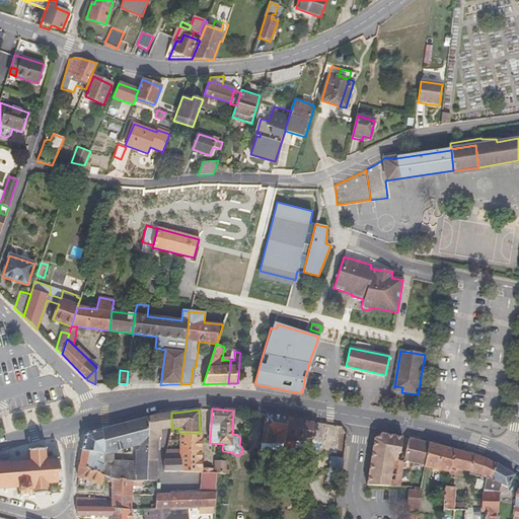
[(160,431),(171,429),(171,413),(161,415),(157,416),(146,418),(147,482),(155,482),(157,439),(160,439),(160,431)]
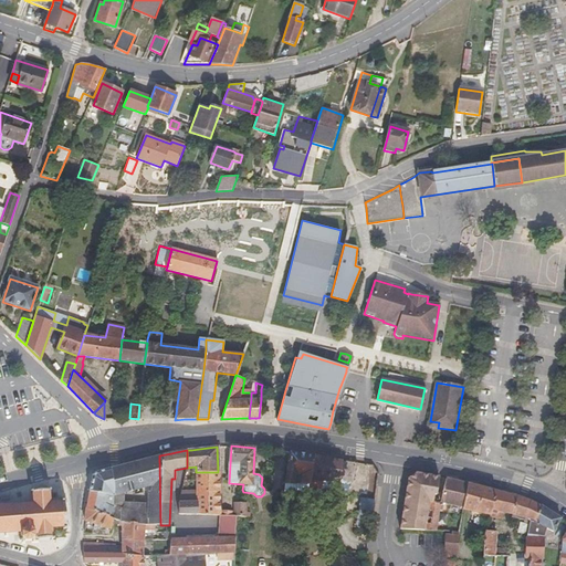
[(300,483),(308,483),(311,483),(311,481),(315,456),(290,452),(283,485),(295,485),(295,483),(297,474),(301,474),(300,483)]
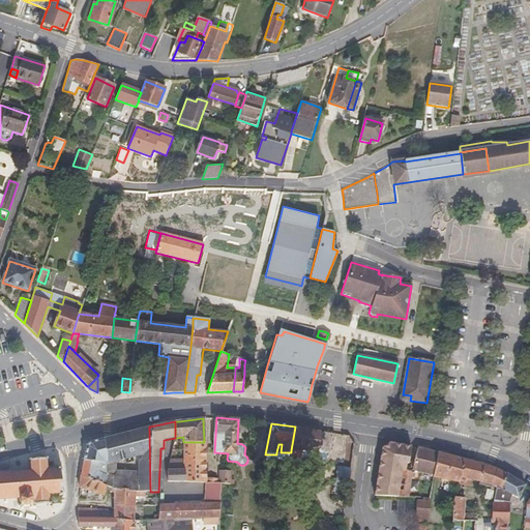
[(107,473),(104,484),(106,486),(114,489),(115,489),(145,493),(150,492),(149,427),(126,433),(104,439),(107,461),(107,464),(107,473)]
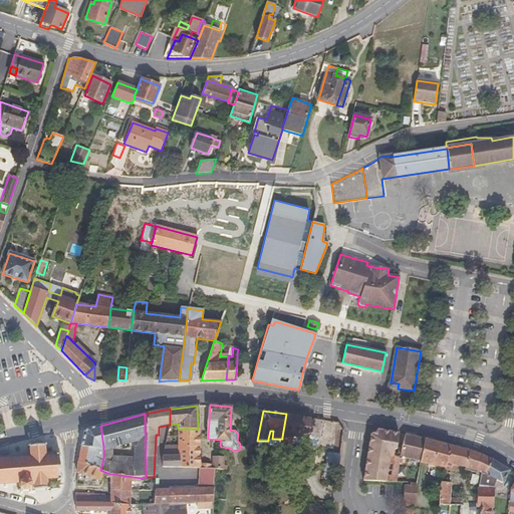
[(289,414),(286,414),(282,437),(284,437),(284,444),(318,446),(322,420),(303,417),(289,414)]
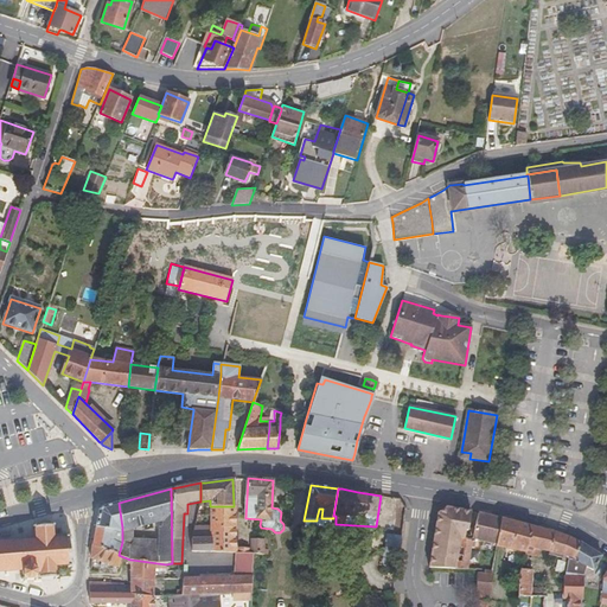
[(117,531),(122,531),(122,528),(119,503),(113,504),(104,506),(100,512),(93,545),(119,555),(122,542),(115,538),(117,531)]
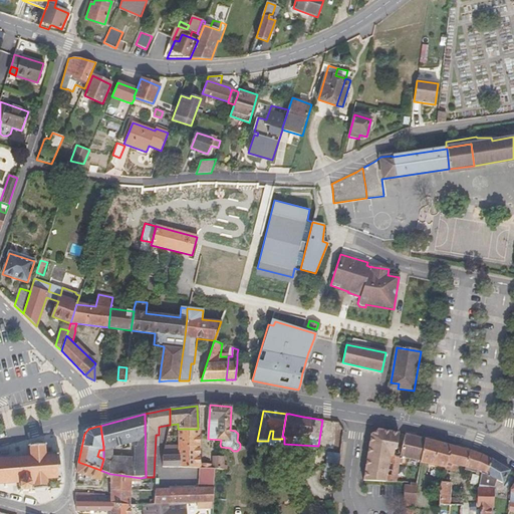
[(187,468),(199,469),(198,429),(178,429),(178,437),(178,447),(178,468),(187,468)]
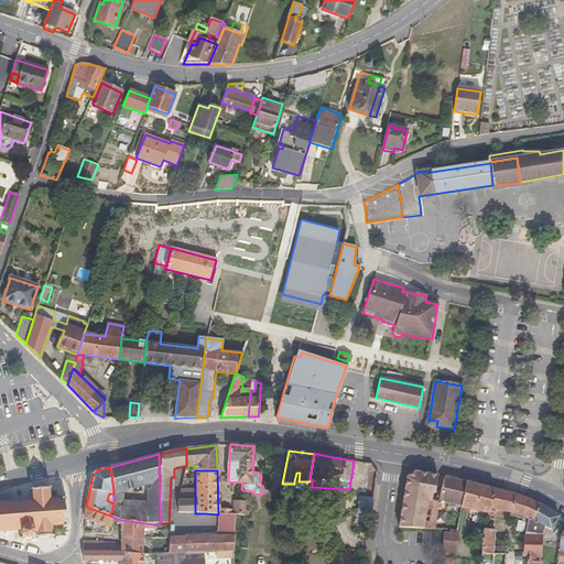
[(434,495),(436,476),(424,474),(415,472),(407,477),(399,527),(424,529),(427,507),(429,499),(429,494),(433,495),(434,495)]
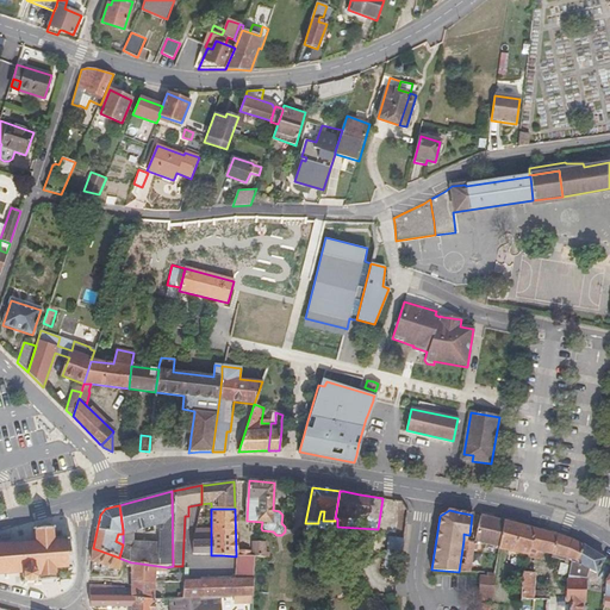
[(478,541),(499,547),(504,522),(492,518),(481,516),(475,540),(478,541)]
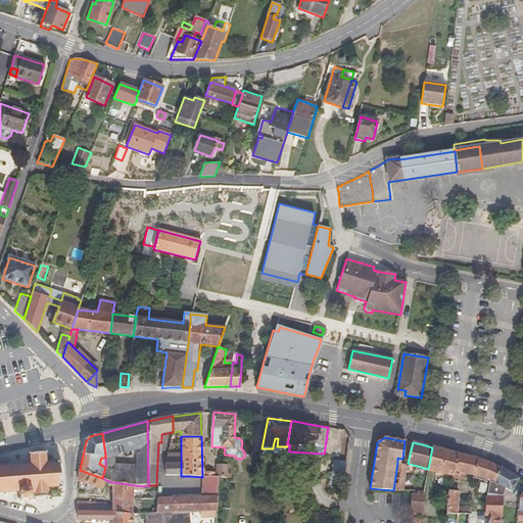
[(285,459),(285,446),(277,446),(273,446),(273,448),(262,448),(260,458),(285,459)]
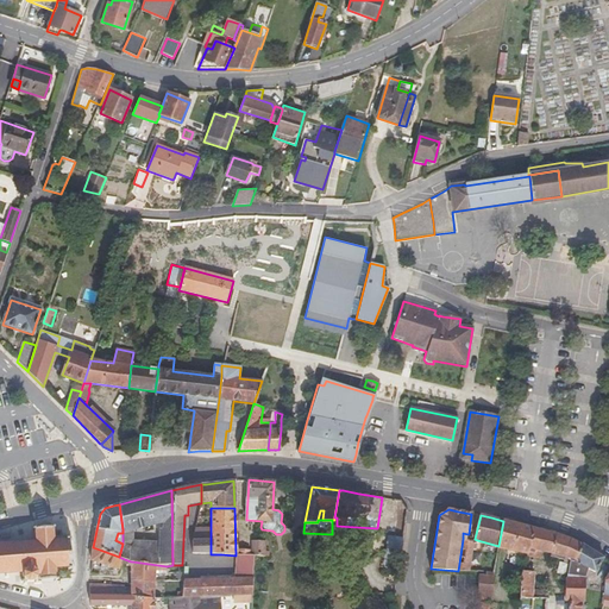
[(497,548),(528,554),(529,552),(529,548),(533,528),(521,525),(516,523),(503,521),(498,546),(497,548)]
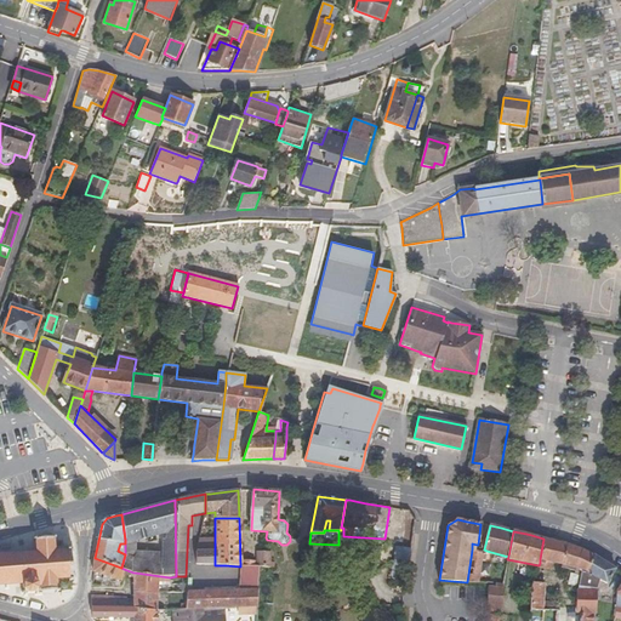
[(23,593),(73,590),(70,548),(56,550),(56,537),(34,539),(34,552),(0,553),(0,586),(23,586),(23,593)]
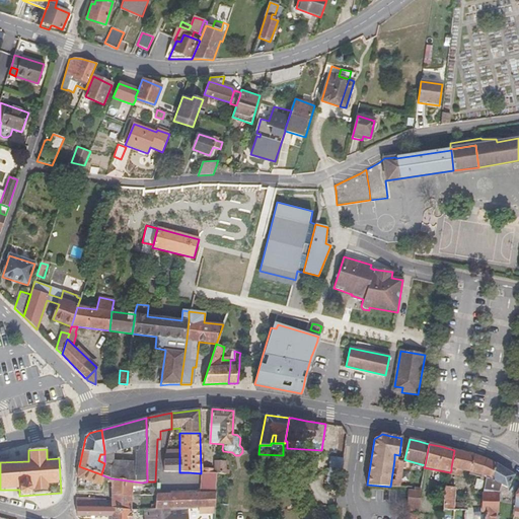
[(488,476),(493,479),(493,478),(496,464),(489,460),(478,456),(476,455),(454,450),(451,467),(488,476)]
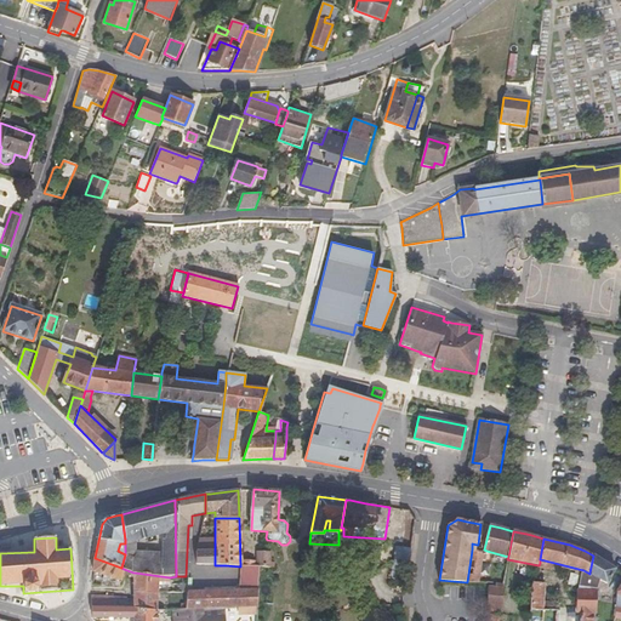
[(215,540),(199,540),(197,550),(197,564),(215,565),(215,540)]
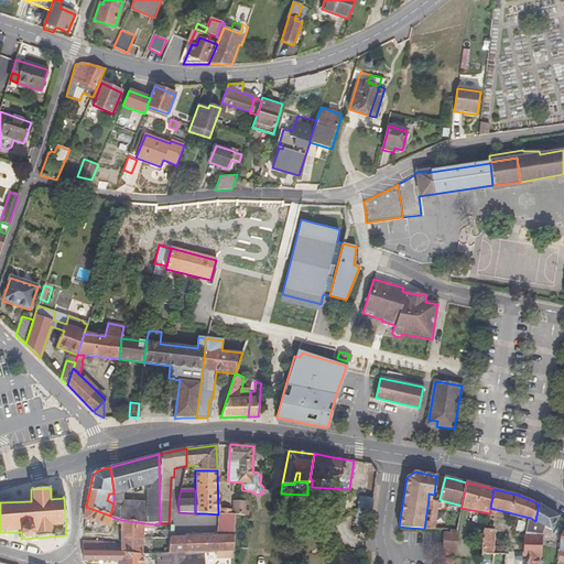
[(373,498),(359,496),(355,524),(370,527),(373,498)]
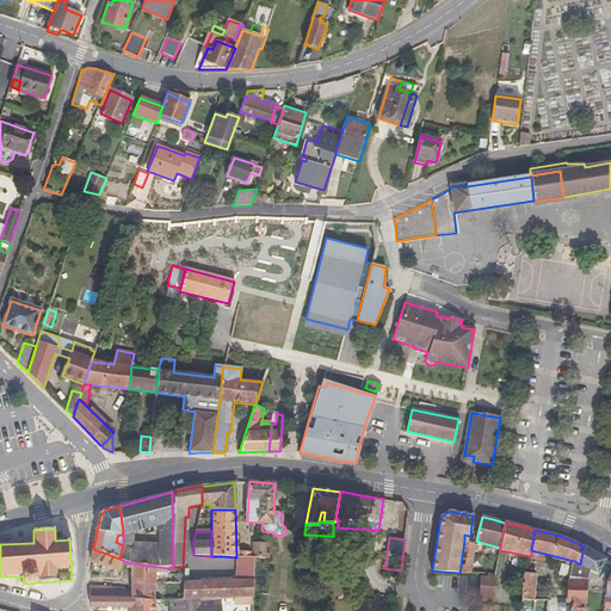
[(259,543),(252,542),(252,551),(240,551),(240,557),(255,557),(270,559),(270,554),(266,553),(266,544),(259,543)]
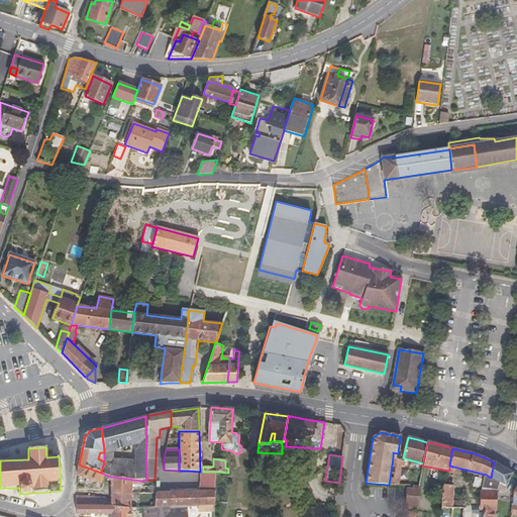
[(505,485),(512,474),(495,462),(494,462),(491,477),(491,478),(484,491),(484,503),(482,516),(495,516),(497,491),(500,483),(505,485)]
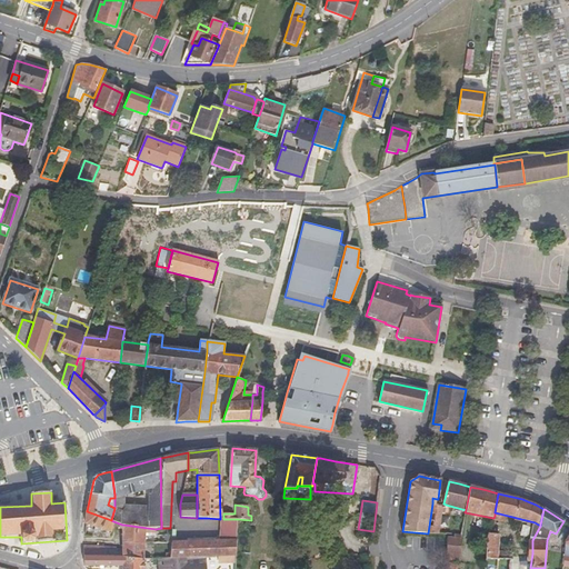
[(86,523),(92,527),(108,531),(111,532),(112,530),(113,521),(111,520),(87,511),(86,523)]
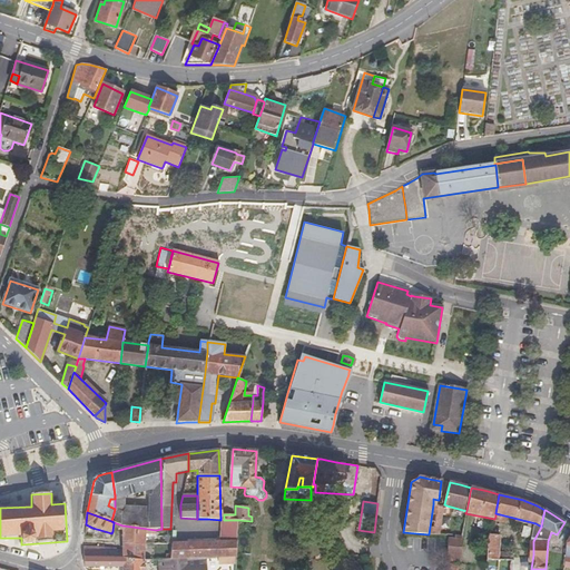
[(432,512),(429,534),(439,534),(441,513),(432,512)]
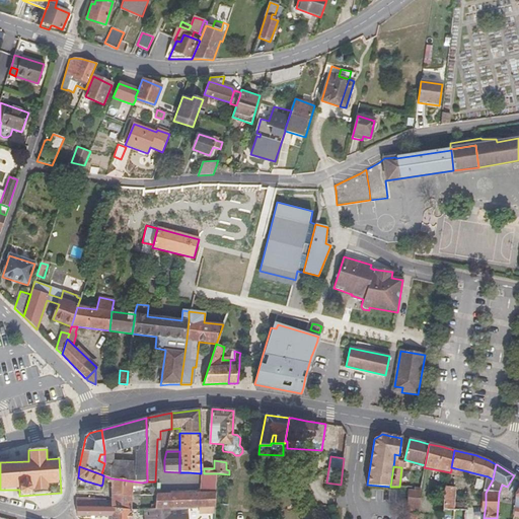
[(201,473),(189,472),(188,480),(201,480),(201,473)]
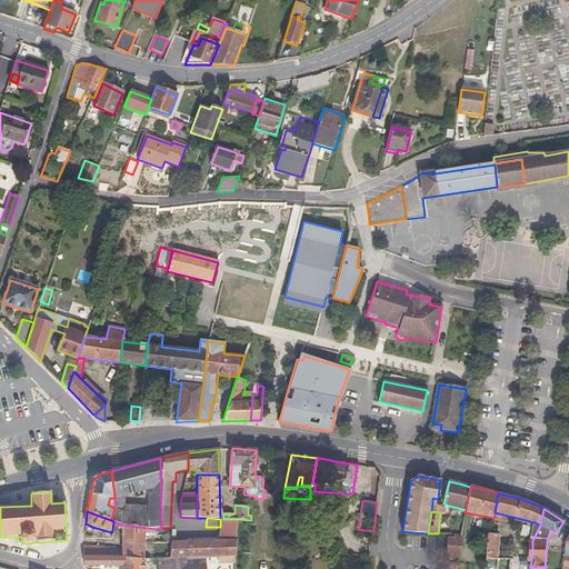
[(220,527),(219,541),(237,540),(238,519),(223,519),(220,519),(220,527)]
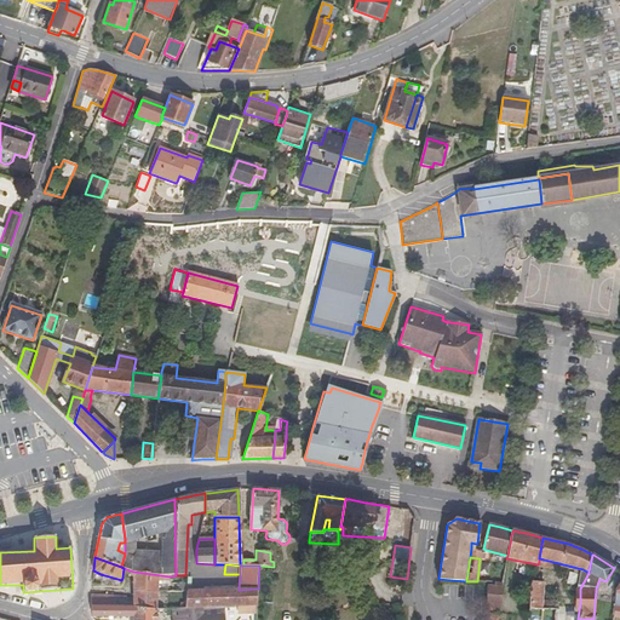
[(170,581),(170,577),(135,572),(133,572),(133,589),(133,591),(158,592),(159,581),(170,581)]
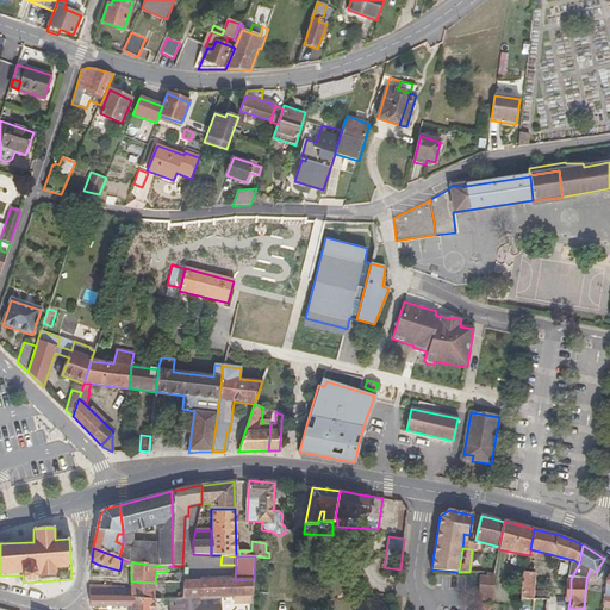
[(533,598),(534,591),(535,573),(523,572),(522,574),(518,609),(546,609),(547,599),(533,598)]
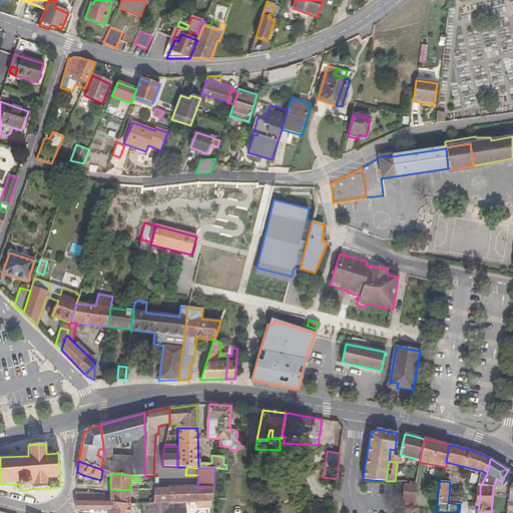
[(414,505),(415,482),(409,482),(409,484),(403,484),(403,505),(414,505)]
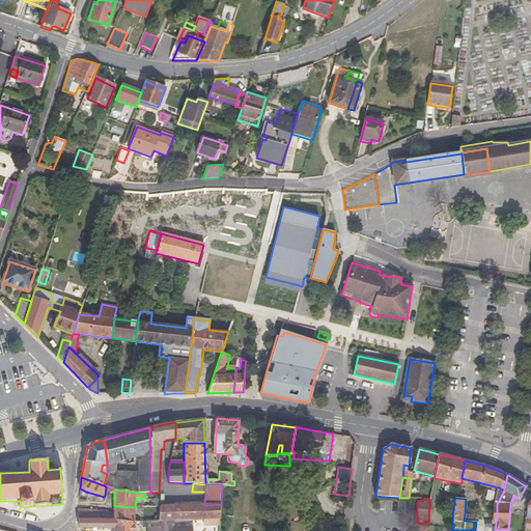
[(221,504),(204,505),(160,506),(160,516),(159,521),(172,521),(220,520),(220,514),(221,504)]
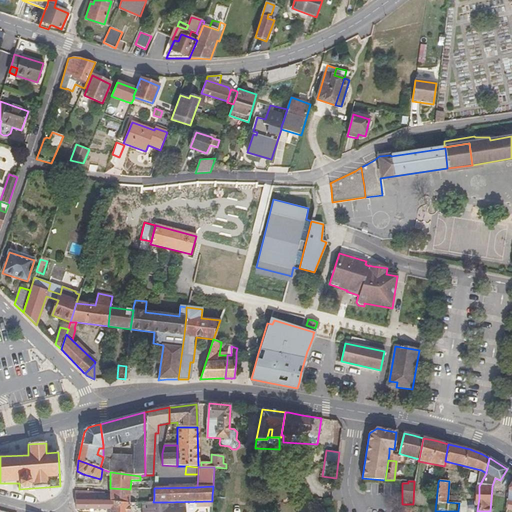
[(129,503),(130,489),(110,488),(110,493),(103,493),(103,500),(110,500),(129,503)]
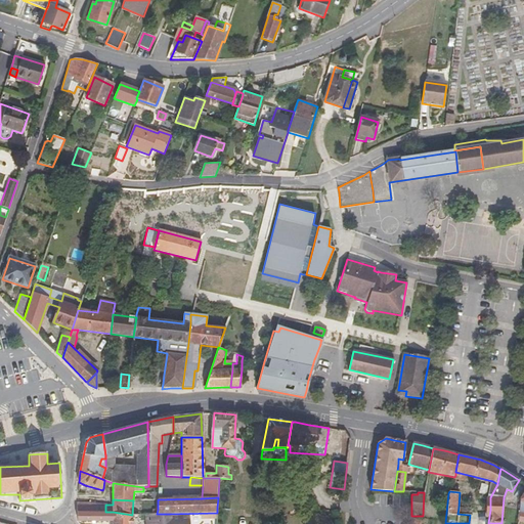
[(78,521),(113,521),(113,513),(113,512),(105,512),(105,505),(104,503),(98,503),(96,512),(77,511),(78,515),(78,521)]
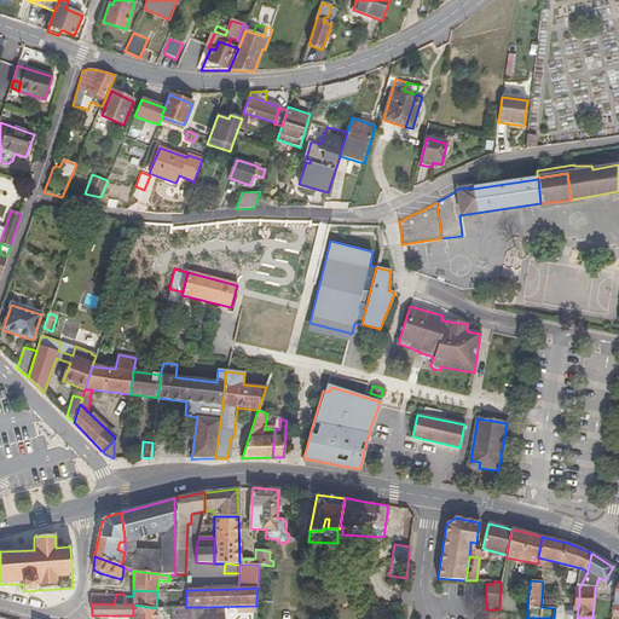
[(91,596),(91,603),(114,605),(116,594),(91,594),(91,596)]
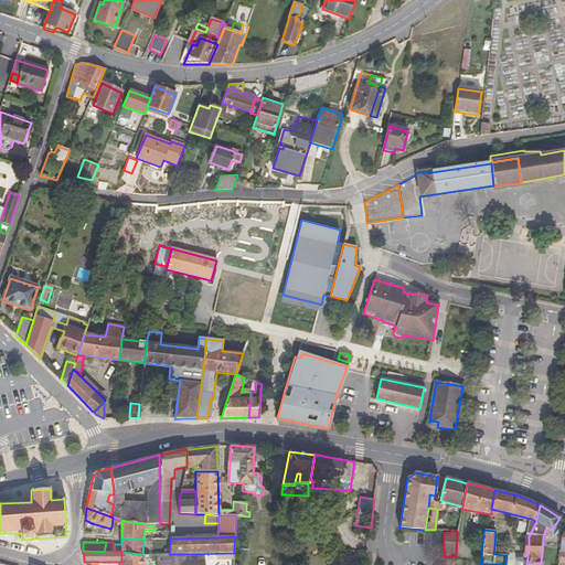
[(526,564),(529,550),(494,547),(493,554),(507,555),(505,564),(526,564)]
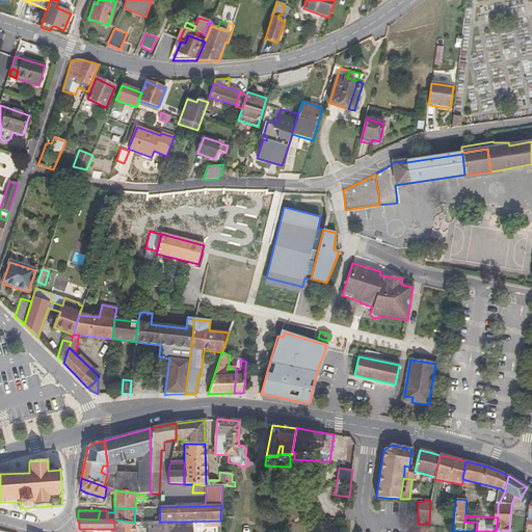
[(133,531),(134,523),(114,520),(114,521),(114,529),(114,531),(133,531)]
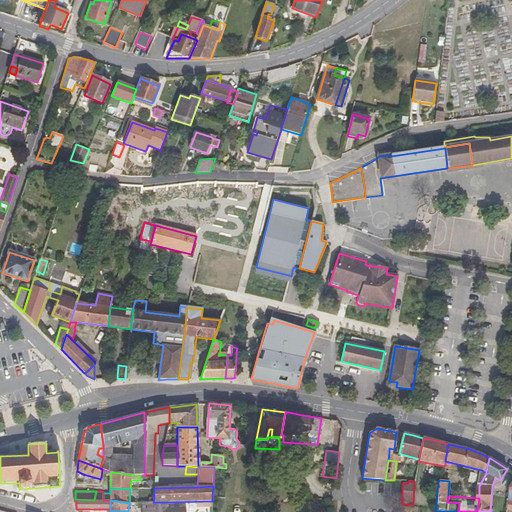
[(151,511),(210,511),(212,501),(166,502),(153,502),(148,502),(148,509),(151,510),(151,511)]
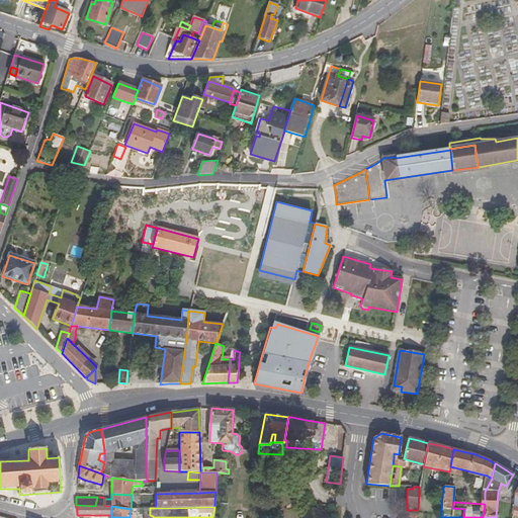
[(144,508),(144,517),(153,517),(153,516),(150,515),(150,508),(144,508)]
